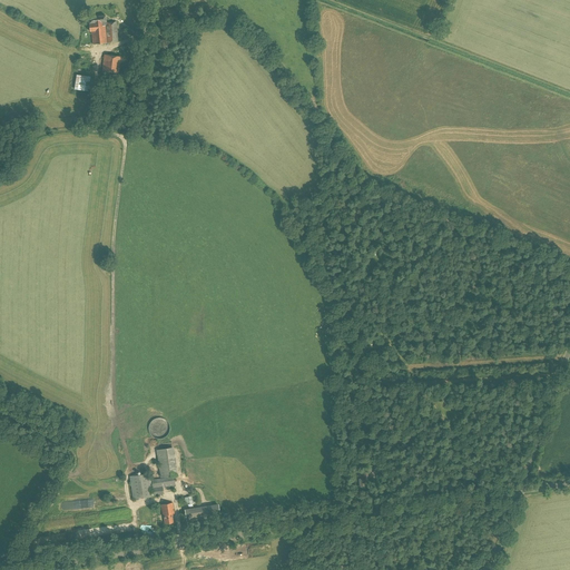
[(163,18),(176,16),(175,9),(161,11),(163,18)]
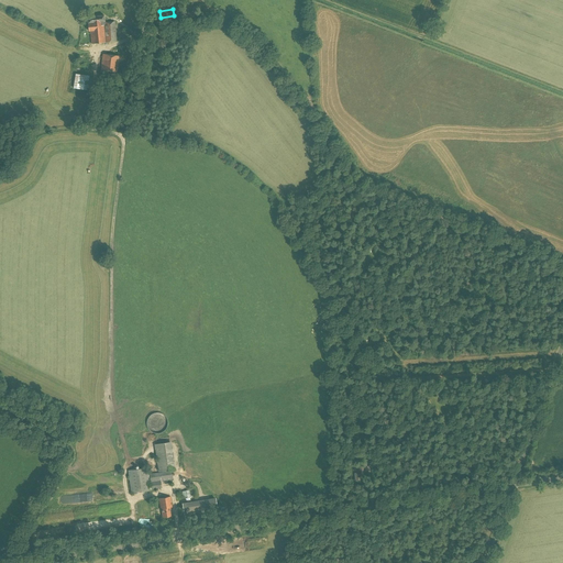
[(105,22),(103,15),(87,18),(89,31),(90,31),(91,44),(116,42),(114,22),(105,22)]
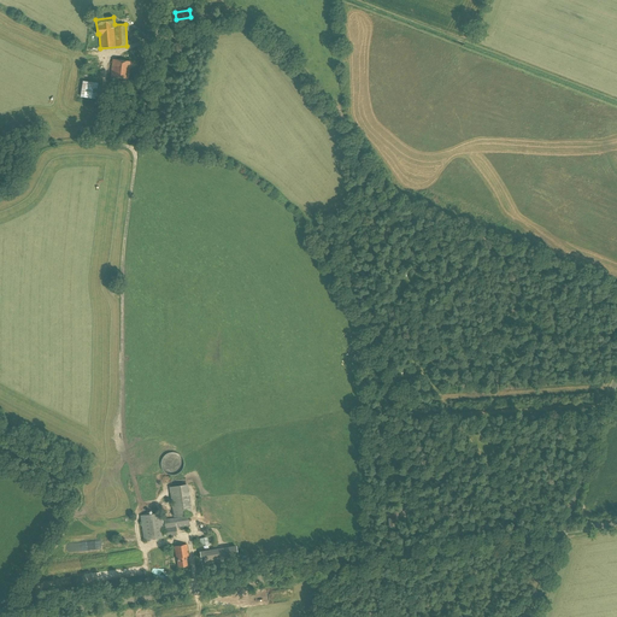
[(129,80),(130,62),(112,59),(111,77),(129,80)]
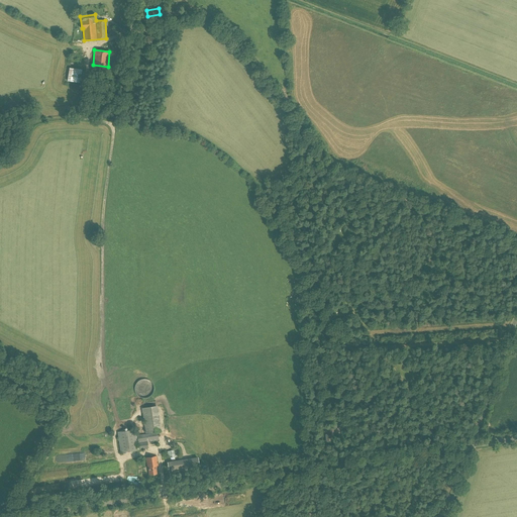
[(80,83),(82,70),(69,68),(67,81),(80,83)]
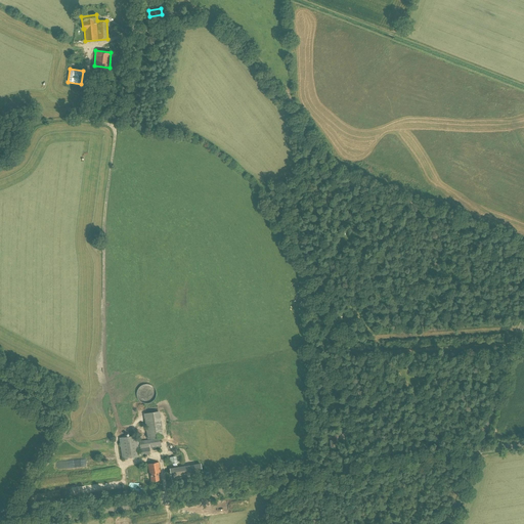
[(147,439),(162,437),(159,411),(143,413),(147,439)]
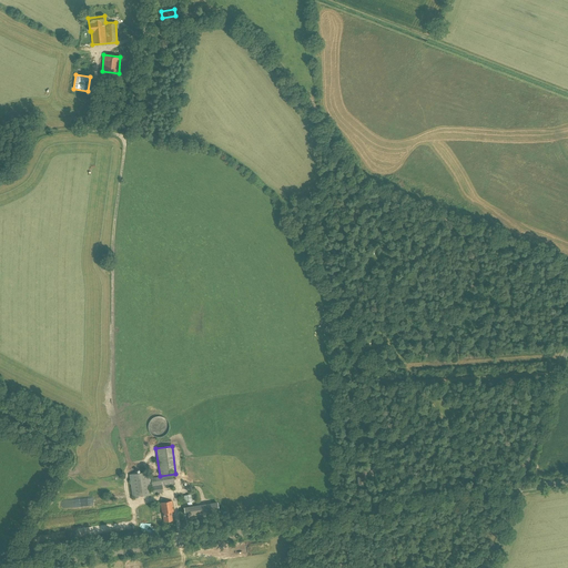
[(132,497),(151,495),(148,473),(129,475),(132,497)]
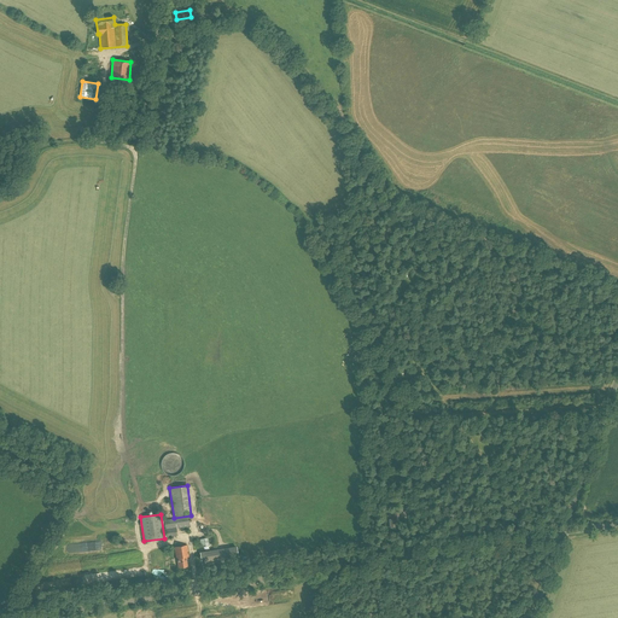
[(167,537),(178,536),(176,528),(190,526),(188,517),(164,520),(167,537)]
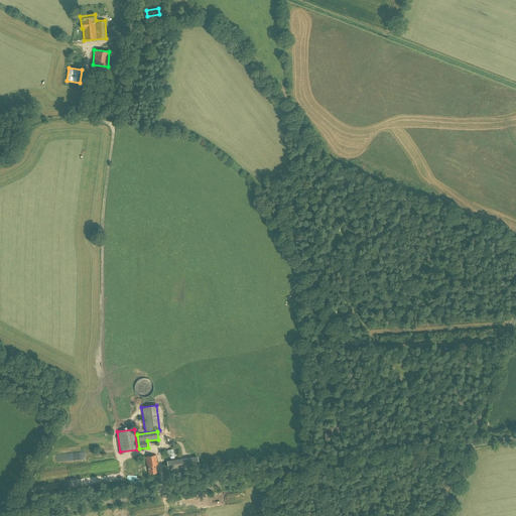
[(156,473),(155,466),(157,465),(156,456),(145,457),(147,467),(148,467),(149,474),(156,473)]
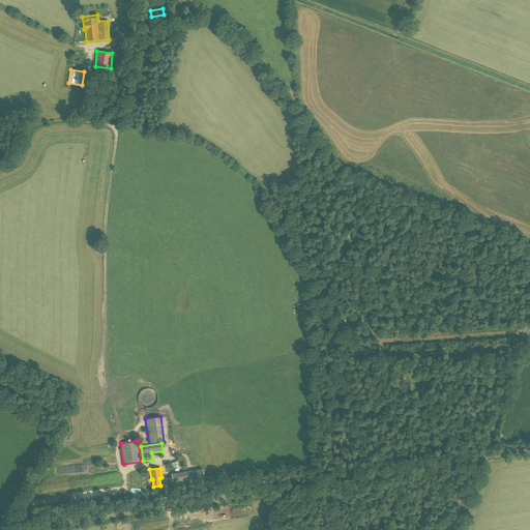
[(173,486),(204,480),(203,469),(172,474),(173,486)]
